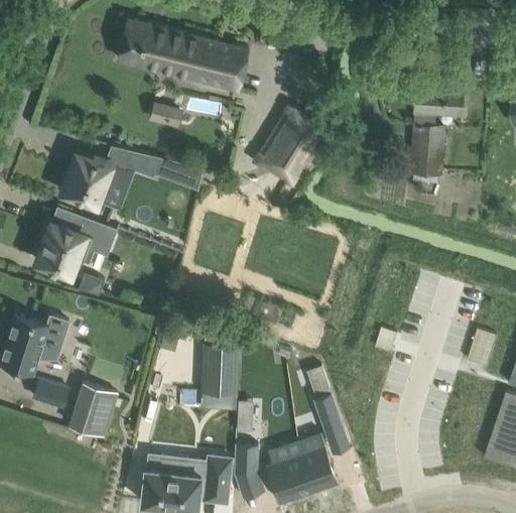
[(128,18),(118,59),(238,89),(248,48),(128,18)]
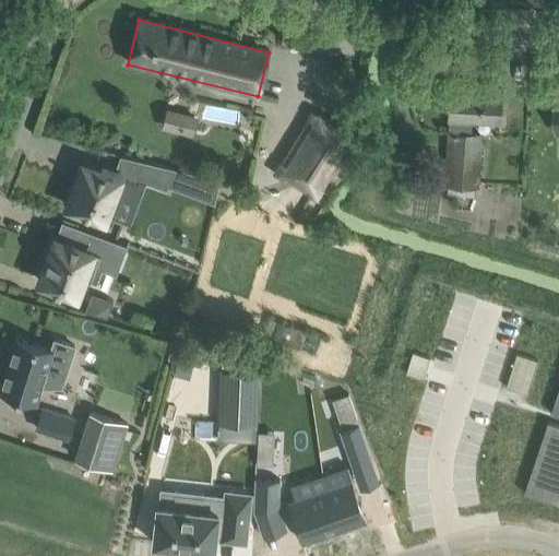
[(449,137),(445,189),(479,191),(483,138),(470,138),(471,122),(500,123),(500,113),(501,91),(451,87),(450,109),(450,119),(452,119),(451,137),(449,137)]
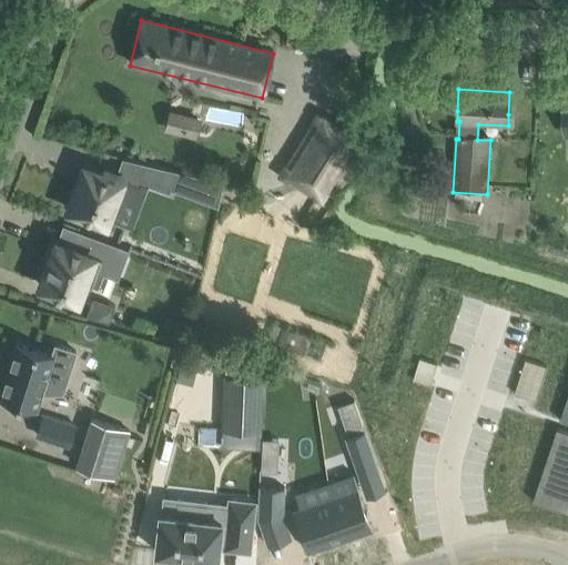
[(170,111),(163,133),(196,141),(202,119),(170,111)]
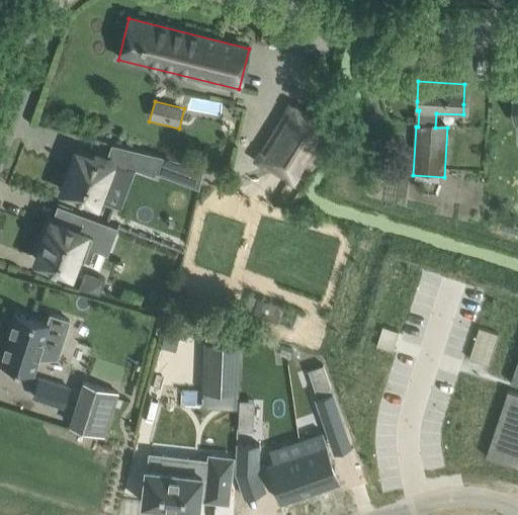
[(259,151),(251,162),(264,170),(266,168),(285,180),(283,183),(293,189),(301,177),(299,176),(309,164),(313,167),(322,153),(317,149),(325,136),(327,138),(332,130),(288,102),(283,109),(285,111),(260,152),(259,151)]
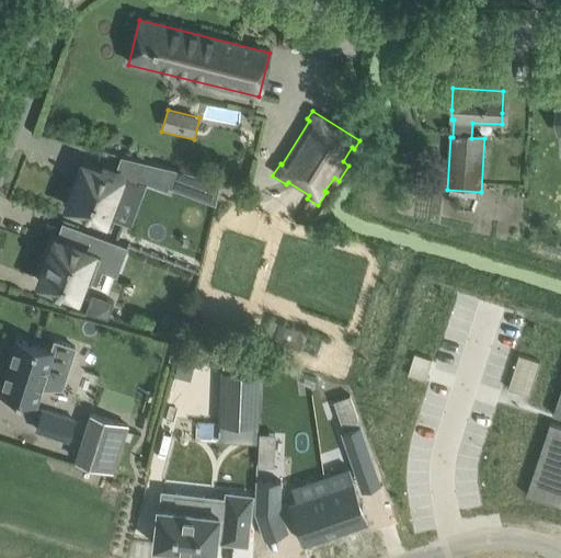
[(144,163),(137,181),(138,181),(167,192),(174,171),(144,163)]
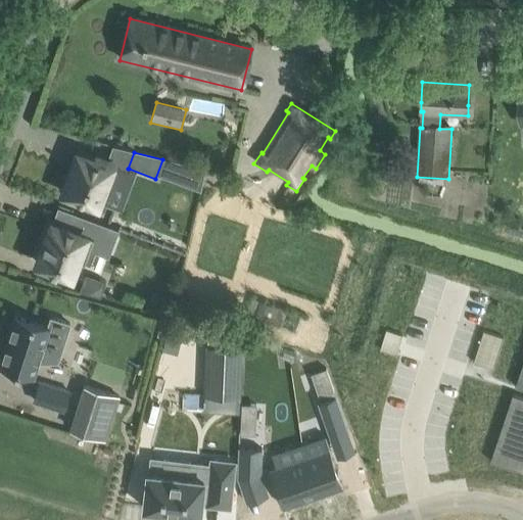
[(65,177),(59,191),(62,192),(61,195),(98,208),(99,203),(106,206),(113,187),(121,169),(121,168),(96,158),(95,160),(77,154),(67,178),(65,177)]
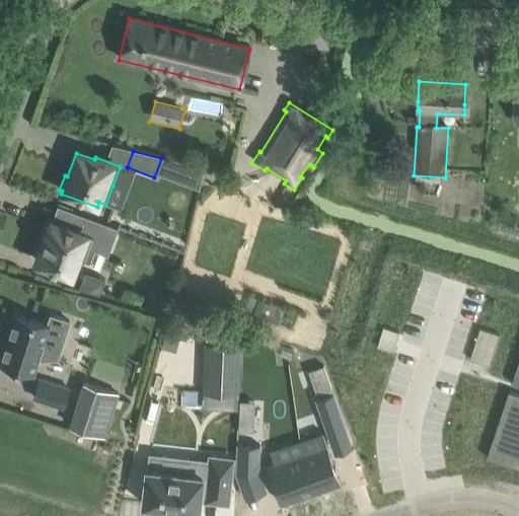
[(51,222),(35,263),(71,276),(77,261),(84,263),(93,237),(113,243),(118,229),(76,214),(73,213),(67,228),(51,222)]
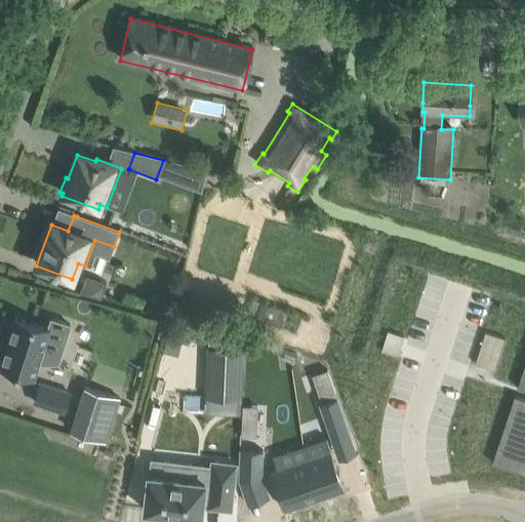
[(85,280),(79,294),(101,300),(107,285),(101,282),(98,285),(85,280)]
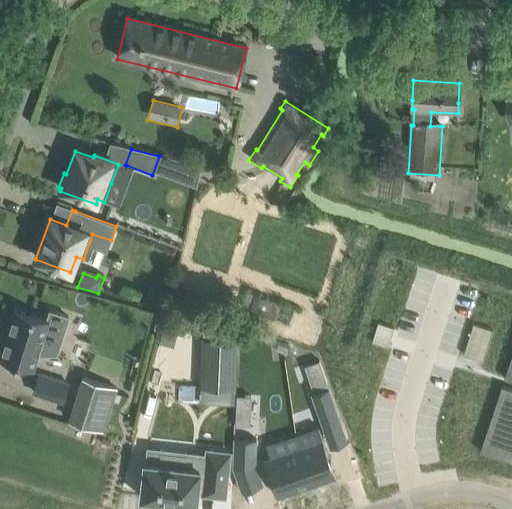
[(254,298),(247,318),(266,323),(272,304),(254,298)]
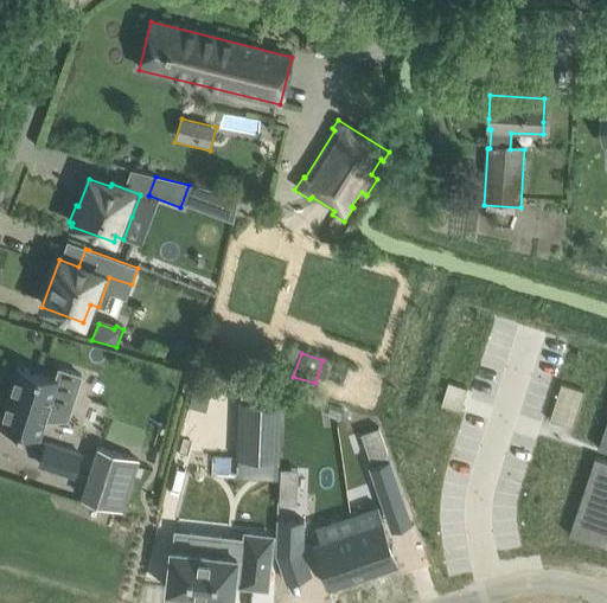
[(18,370),(0,425),(23,434),(38,438),(57,383),(40,377),(18,370)]
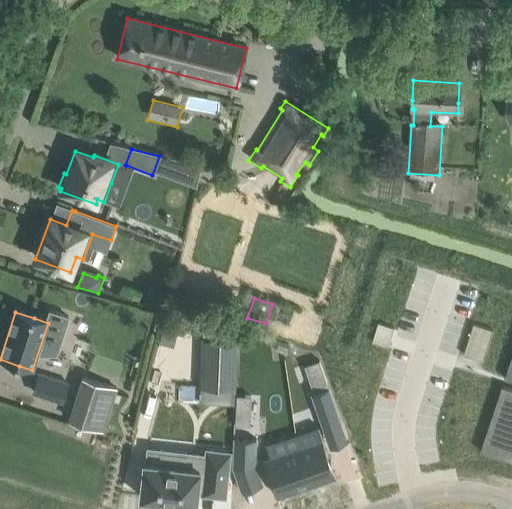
[(170,316),(160,355),(174,358),(184,319),(170,316)]
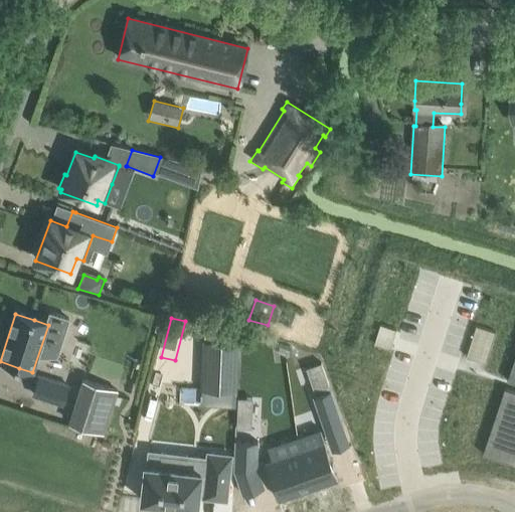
[(380,327),(374,347),(390,352),(396,332),(380,327)]
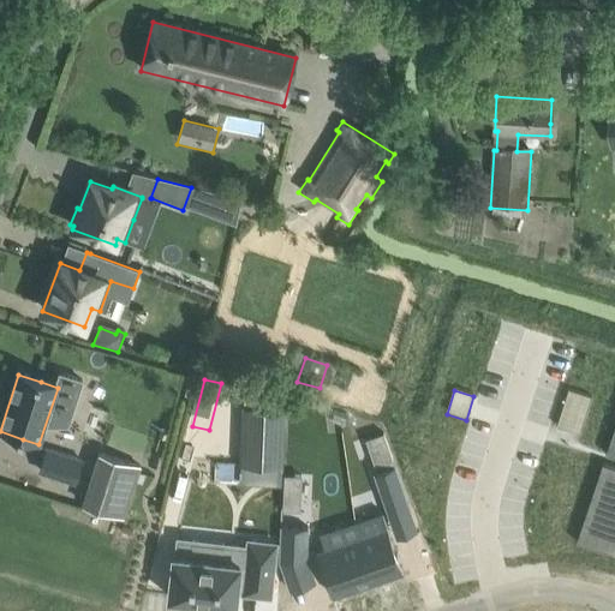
[(568,391),(556,429),(580,437),(592,400),(568,391)]
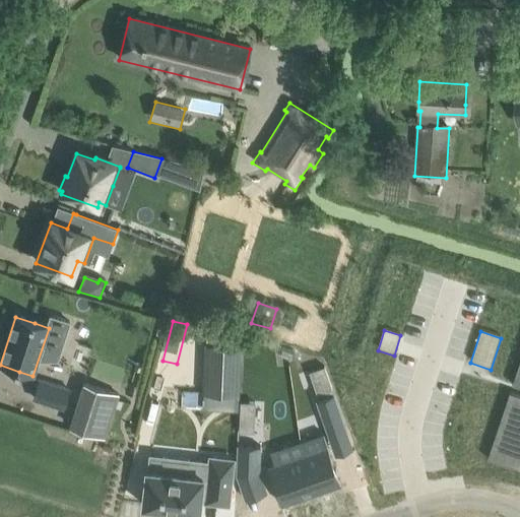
[(205,346),(203,394),(238,396),(240,347),(205,346)]
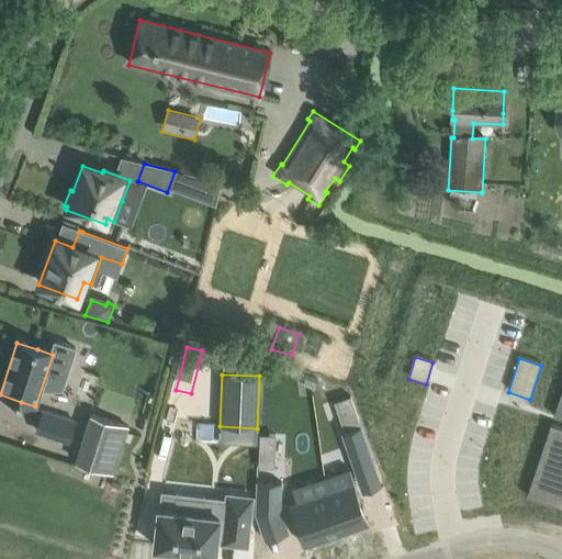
[(267,398),(266,454),(293,454),(294,398),(267,398)]
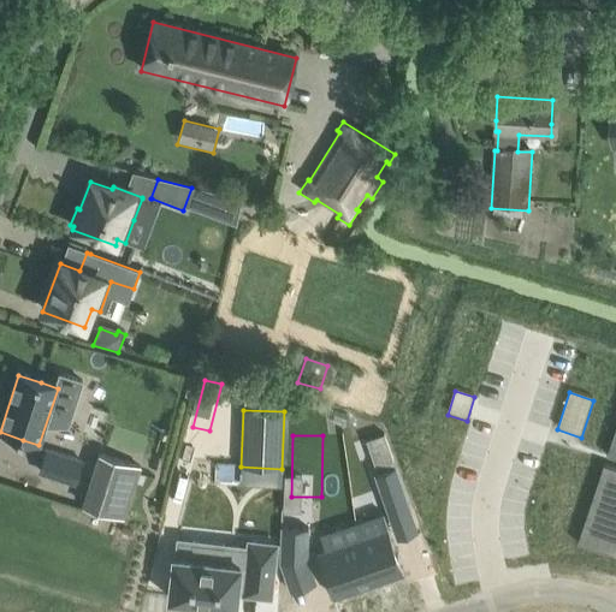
[(47,455),(40,479),(76,488),(83,465),(47,455)]
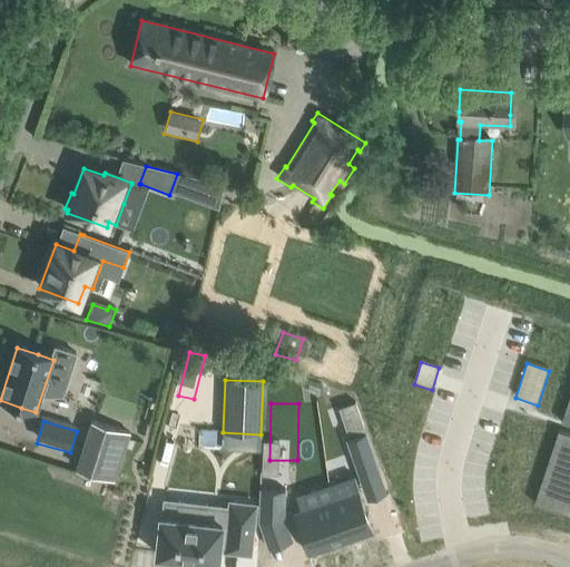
[(91,422),(77,470),(116,482),(126,450),(131,451),(135,442),(129,441),(131,434),(91,422)]
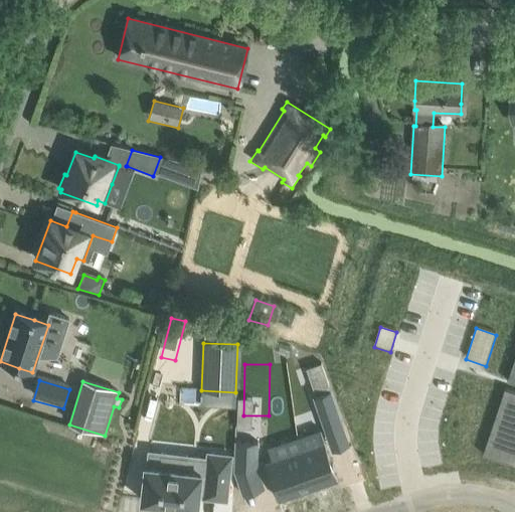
[(514,393),(504,389),(499,406),(514,411),(514,393)]
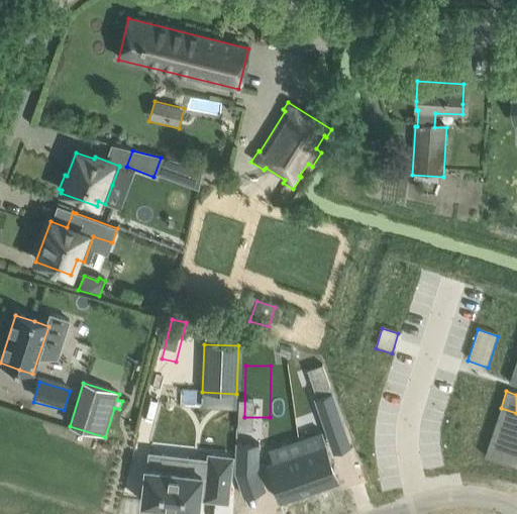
[(330,392),(313,398),(325,431),(342,425),(330,392)]
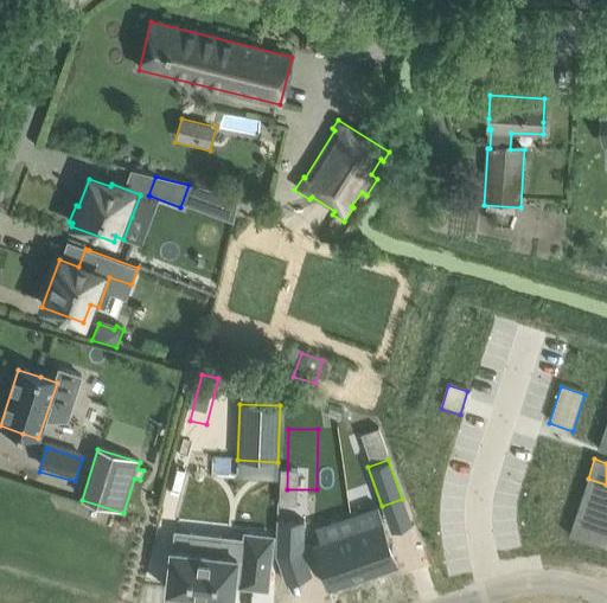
[(606,485),(588,479),(581,498),(606,506),(606,485)]
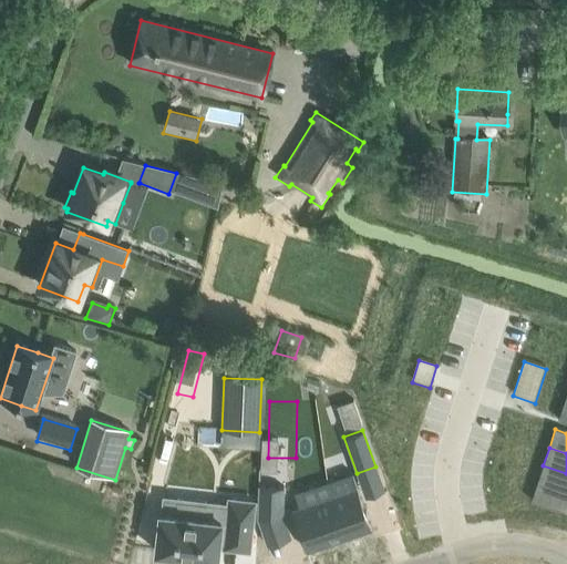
[(566,473),(543,465),(537,484),(566,493),(566,473)]
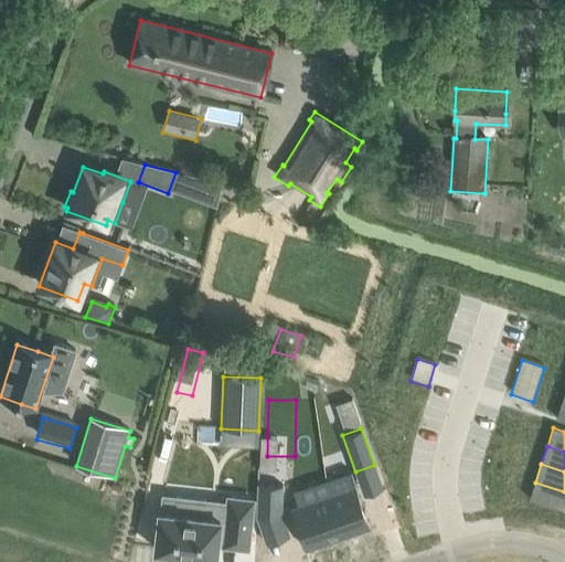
[(330,494),(290,508),(305,549),(370,526),(350,472),(324,480),(330,494)]
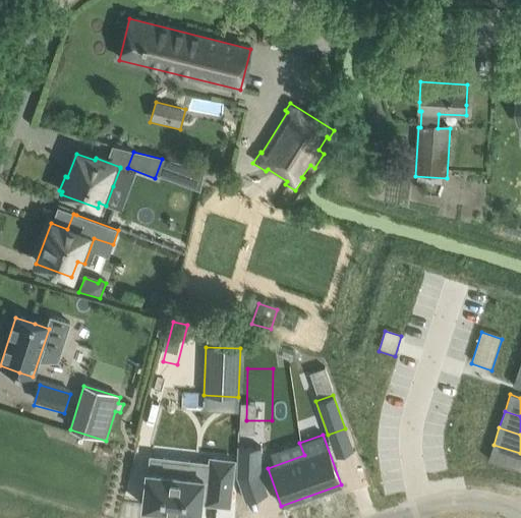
[(520,453),(494,445),(487,461),(520,471),(520,453)]
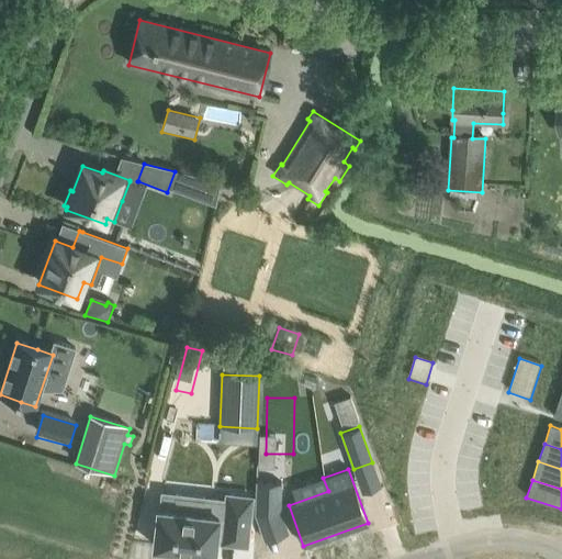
[(257,483),(256,514),(257,520),(280,511),(281,484),(257,483)]
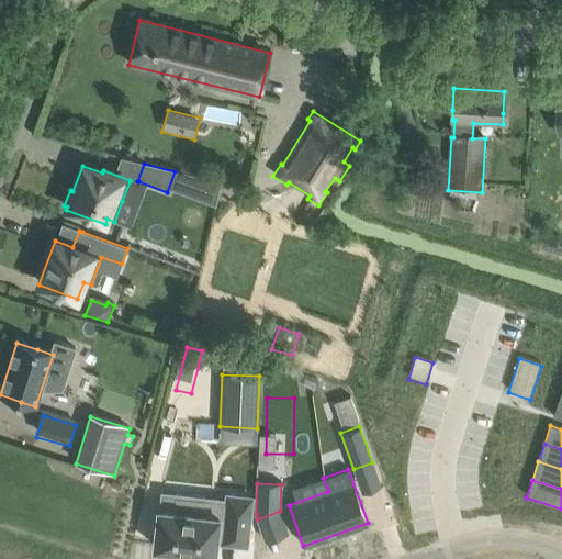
[(158,511),(155,547),(214,554),(216,539),(223,540),(223,544),(246,547),(251,500),(227,498),(225,522),(218,522),(218,517),(201,515),(202,502),(173,499),(172,512),(158,511)]
